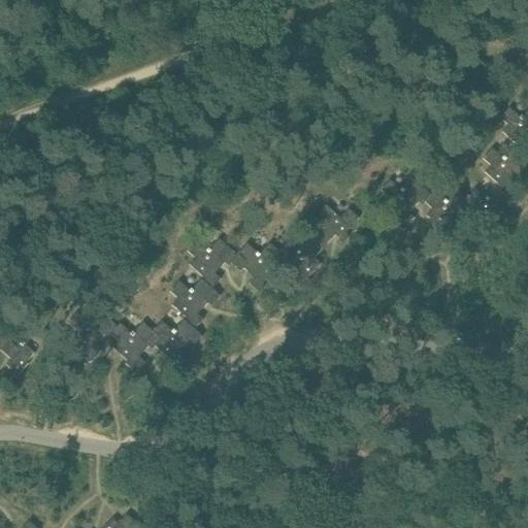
[(517,145),(515,147),(525,157),(525,156),(527,152),(527,110),(522,119),(509,108),(500,119),(508,126),(502,132),(517,145)]
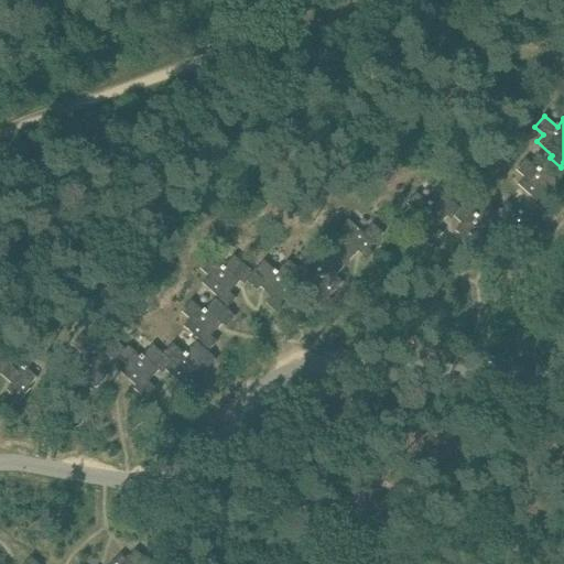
[(563,180),(563,169),(561,166),(561,167),(550,158),(539,170),(527,159),(517,170),(524,177),(519,185),(533,198),(531,201),(542,210),(543,209),(552,199),(546,194),(556,182),(560,185),(563,180)]
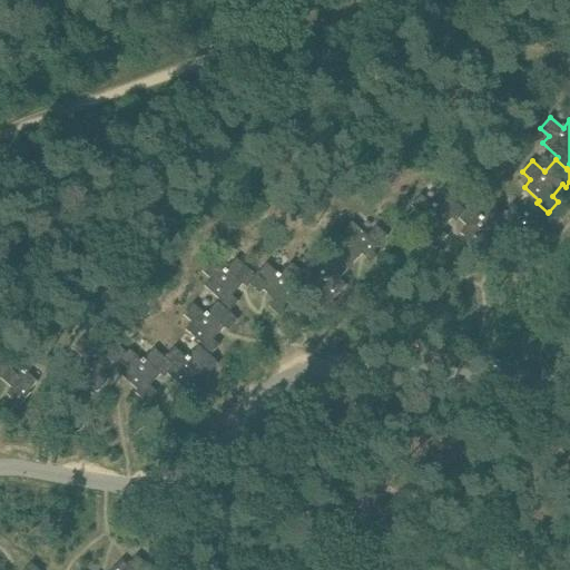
[(429,235),(424,239),(435,249),(448,236),(442,231),(452,219),(457,222),(459,219),(459,218),(465,210),(446,193),(434,206),(422,195),(412,206),(422,215),(415,223),(429,235)]
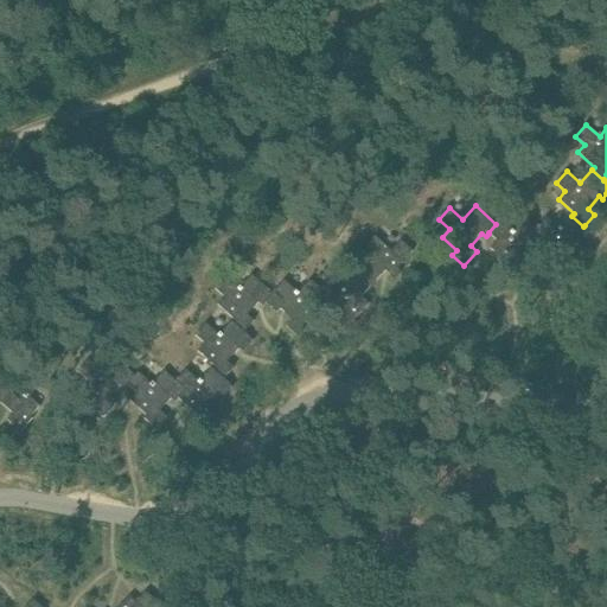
[(538,246),(554,260),(551,262),(564,273),(575,261),(568,255),(580,243),(583,246),(594,234),(585,225),(583,227),(572,216),(560,229),(547,217),(537,229),(536,229),(545,237),(538,246)]
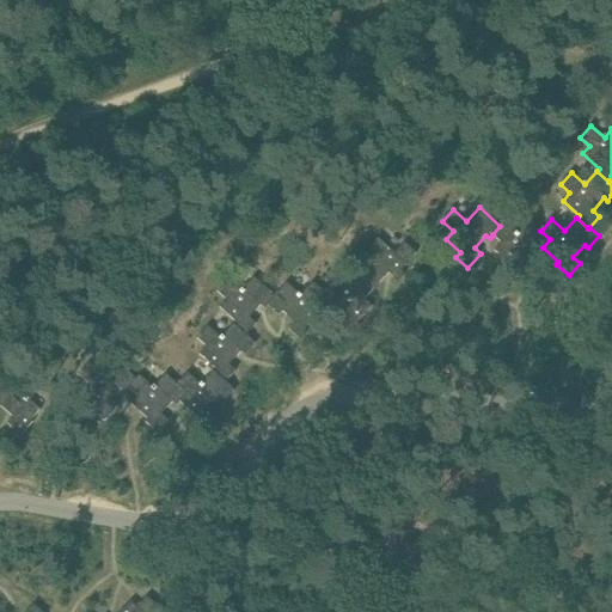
[(540,251),(543,248),(550,239),(540,231),(542,231),(530,220),(516,234),(503,222),(500,226),(493,234),(493,236),(501,243),(495,251),(510,265),(508,268),(520,279),(531,267),(525,261),(537,248),(540,251)]
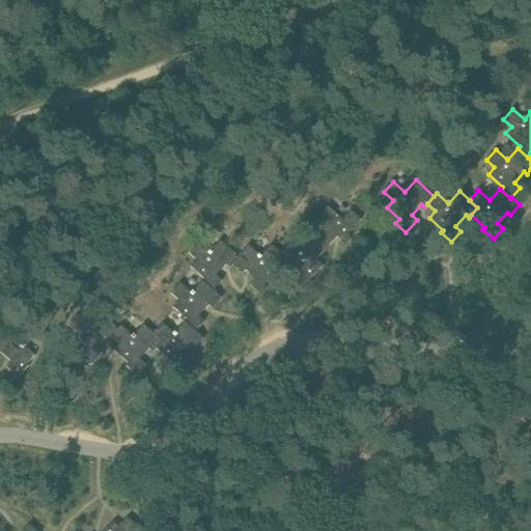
[(312,242),(324,251),(337,235),(342,240),(341,241),(348,247),(354,241),(346,235),(363,217),(353,207),(343,218),(328,205),(315,219),(326,227),(312,242)]
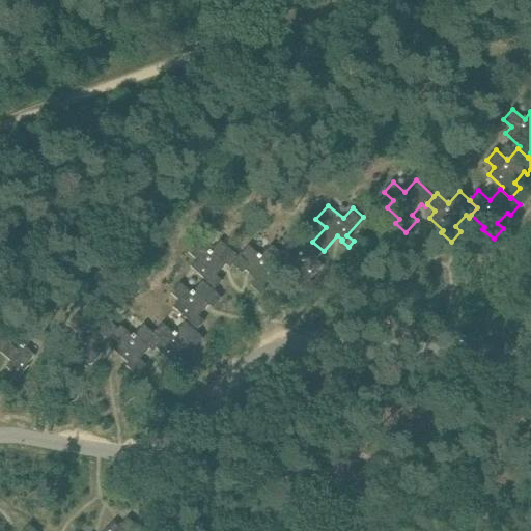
[(231,263),(239,256),(220,240),(210,252),(198,242),(188,252),(196,259),(190,267),(204,279),(202,281),(214,291),(215,291),(223,280),(217,276),(226,264),(230,268),(232,264),(231,263)]
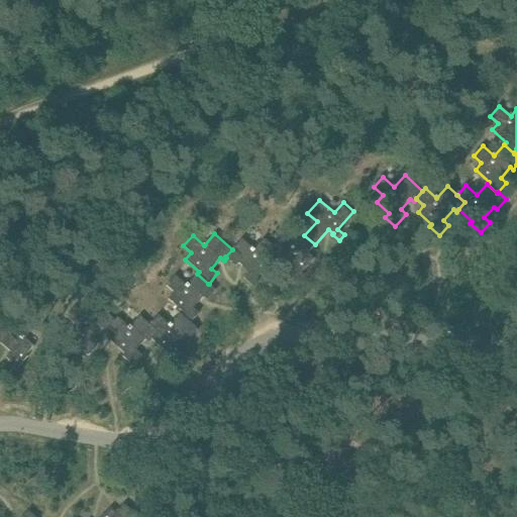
[(267,254),(273,261),(277,265),(280,261),(291,270),(286,276),(297,285),(305,274),(303,272),(315,257),(308,251),(315,244),(304,235),(295,246),(283,235),(274,245),(267,254)]
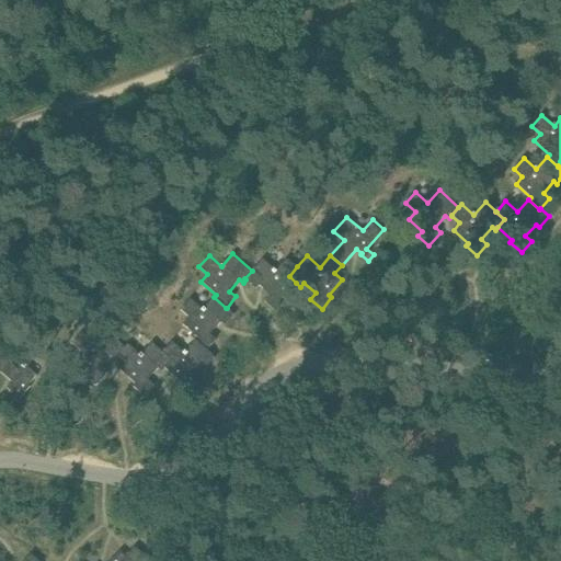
[(263,259),(252,271),(244,278),(245,279),(256,288),(260,285),(272,295),(266,301),(277,311),(286,300),(285,298),(296,283),(289,276),(297,266),(287,258),(276,270),(263,259)]
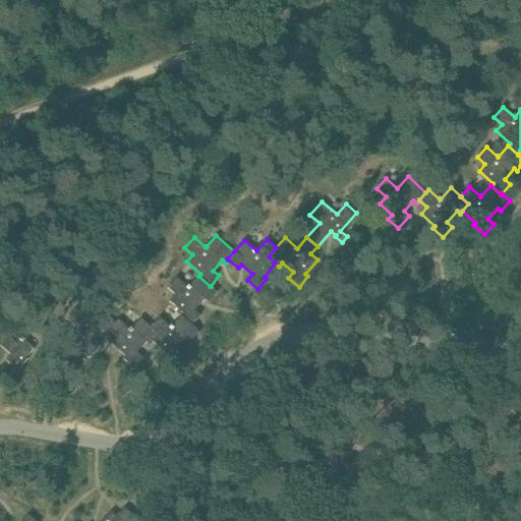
[(218,291),(211,286),(210,286),(198,276),(188,287),(177,277),(168,287),(176,294),(170,301),(184,313),(181,316),(192,326),(200,314),(196,310),(206,299),(209,302),(218,291)]
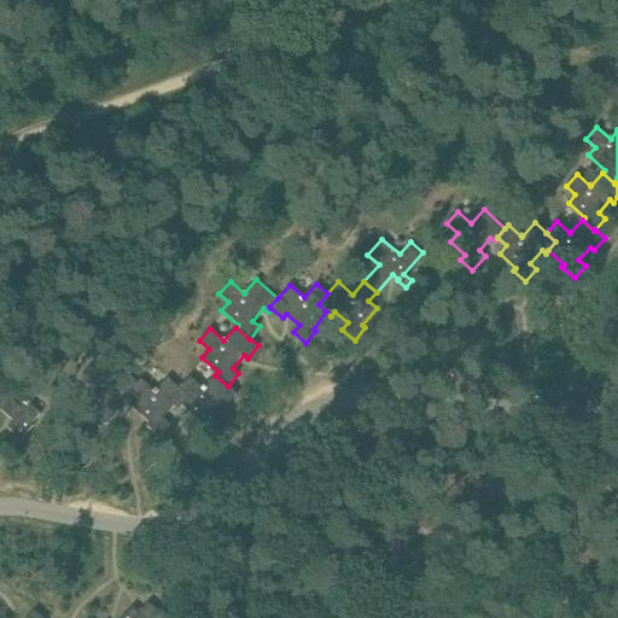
[(0,408),(4,412),(15,400),(15,398),(0,384),(0,379),(9,371),(0,362),(0,408)]
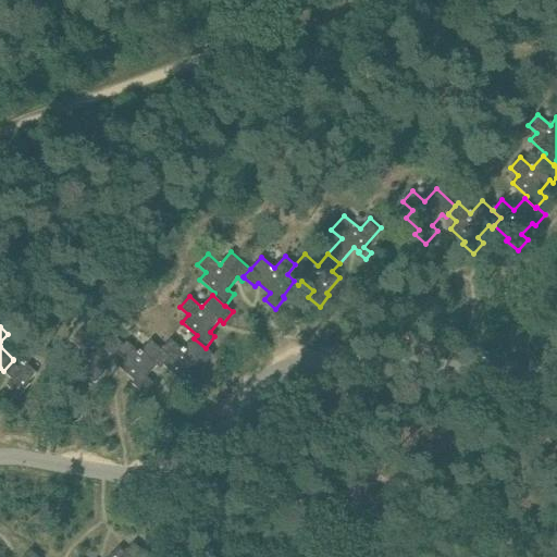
[(115,357),(119,354),(118,353),(124,345),(106,327),(94,341),(82,330),(72,341),(82,350),(76,357),(89,369),(85,373),(96,383),(108,370),(101,364),(112,354),(115,357)]
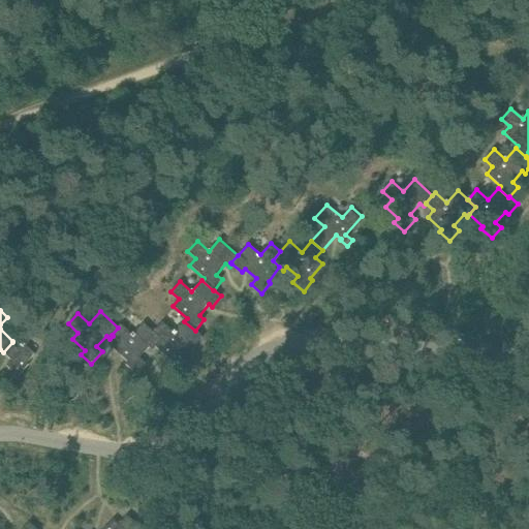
[(204,336),(195,331),(184,321),(175,333),(162,322),(154,332),(153,333),(161,340),(155,347),(156,347),(168,359),(166,362),(178,371),(187,360),(182,355),(191,344),(194,347),(204,336)]
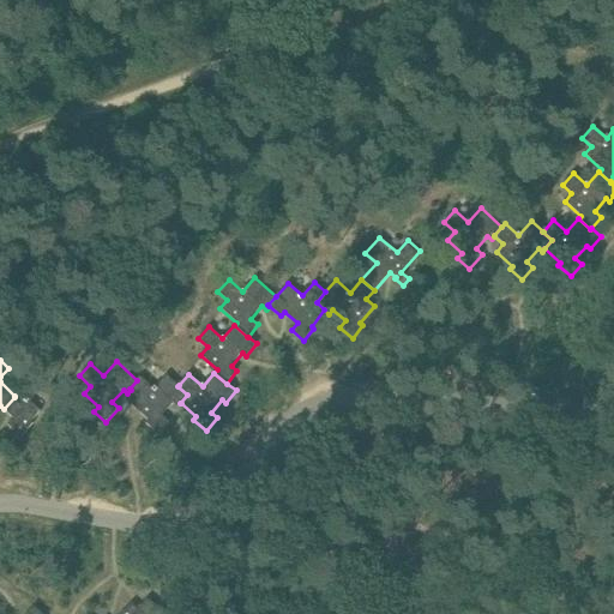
[(178,408),(181,403),(180,403),(187,395),(178,386),(179,385),(167,374),(154,389),(140,377),(137,380),(130,389),(131,390),(139,397),(132,405),(149,420),(146,422),(158,433),(169,421),(163,416),(173,404),(178,408)]
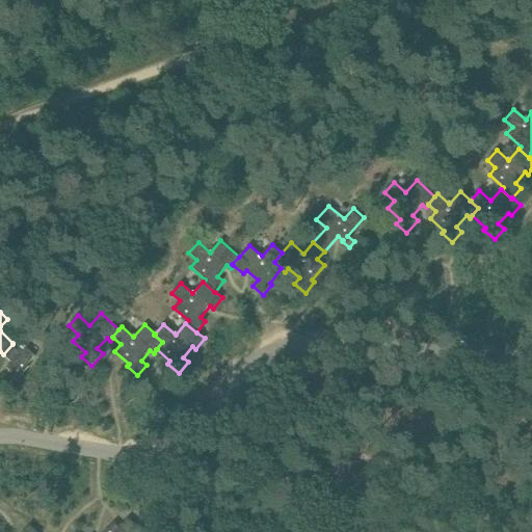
[(12,344),(3,354),(11,363),(7,368),(19,378),(29,367),(27,365),(35,355),(24,344),(19,349),(12,344)]
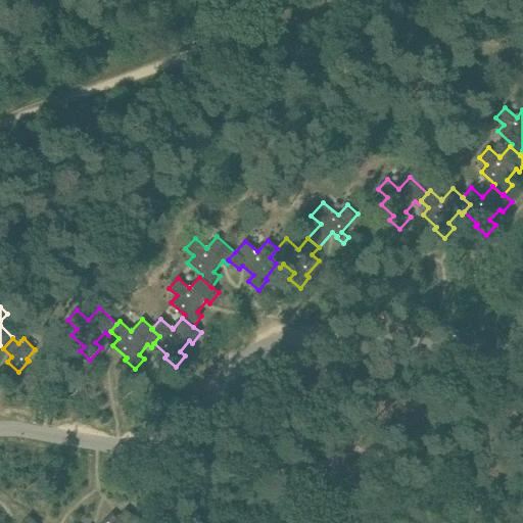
[(112,513),(103,522),(131,522),(136,518),(126,509),(119,518),(112,513)]
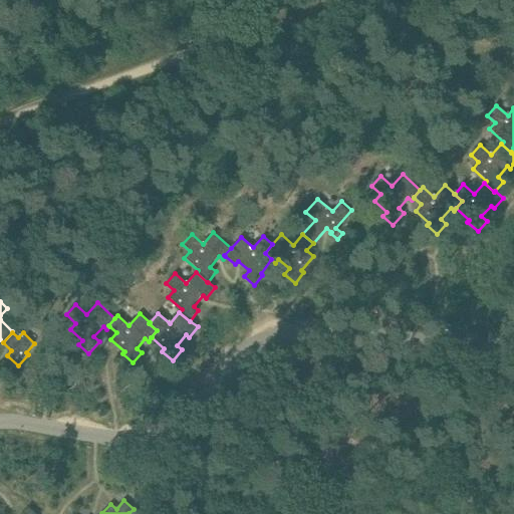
All buildings are outlined.
